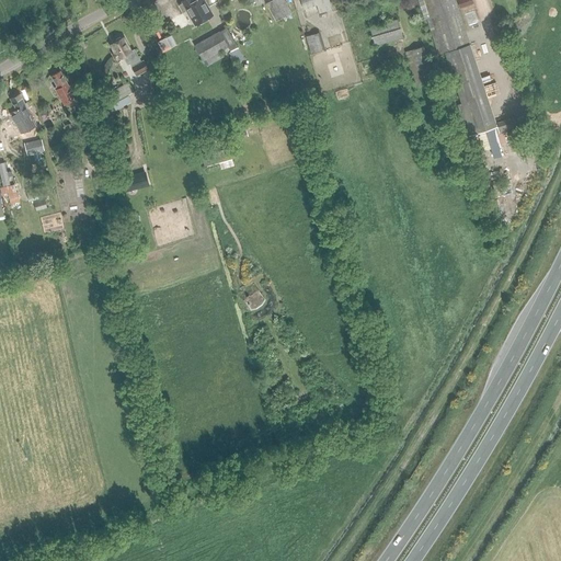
[(187,11),(195,25),(213,16),(209,11),(207,12),(206,9),(207,9),(204,2),(202,3),(199,0),(187,0),(183,2),(184,3),(180,6),(180,8),(183,13),(187,11)]
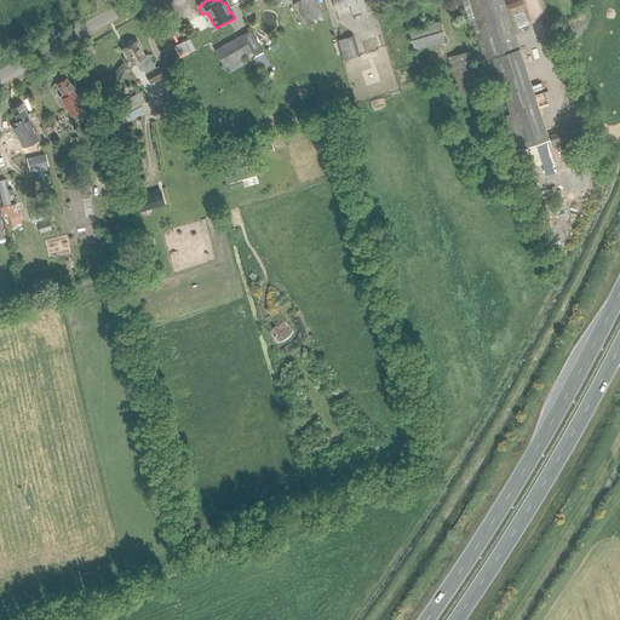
[(313,0),(304,0),(296,5),(305,24),(321,15),(313,0)]
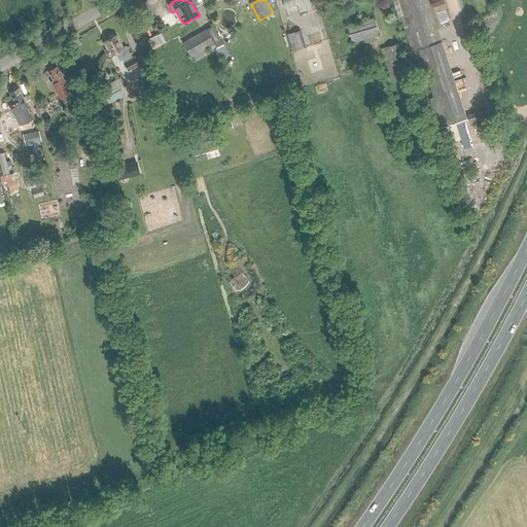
[(311,8),(308,0),(281,0),(284,8),(296,4),(300,12),(301,12),(306,10),(311,8)]
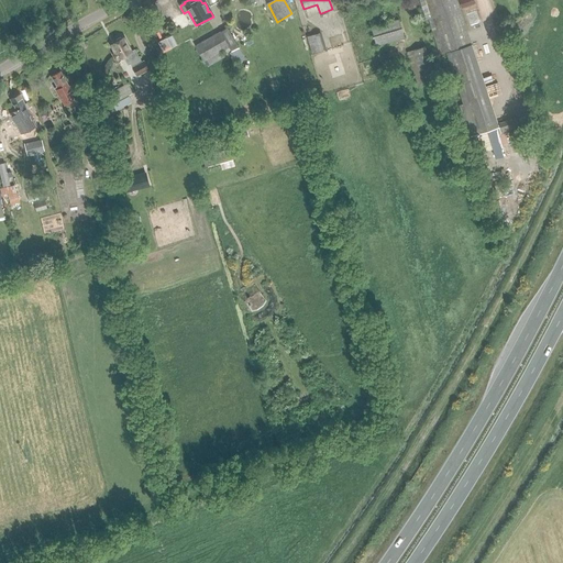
[(468,138),(498,128),(455,0),(419,0),(426,19),(428,18),(439,55),(445,53),(462,103),(457,105),(468,138)]
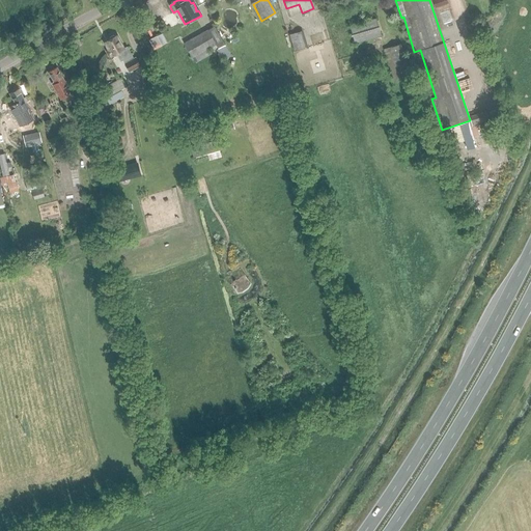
[(381,35),(375,18),(348,26),(354,44),(381,35)]
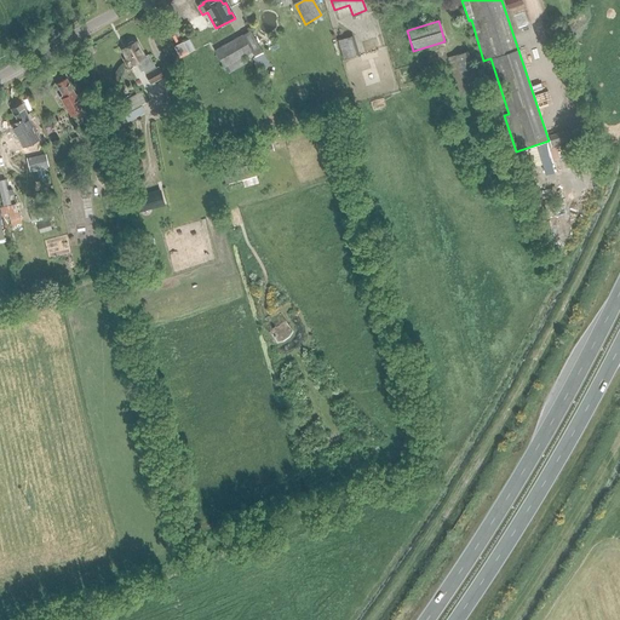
[(244,58),(253,53),(244,36),(217,52),(225,68),(229,74),(247,63),(244,58)]
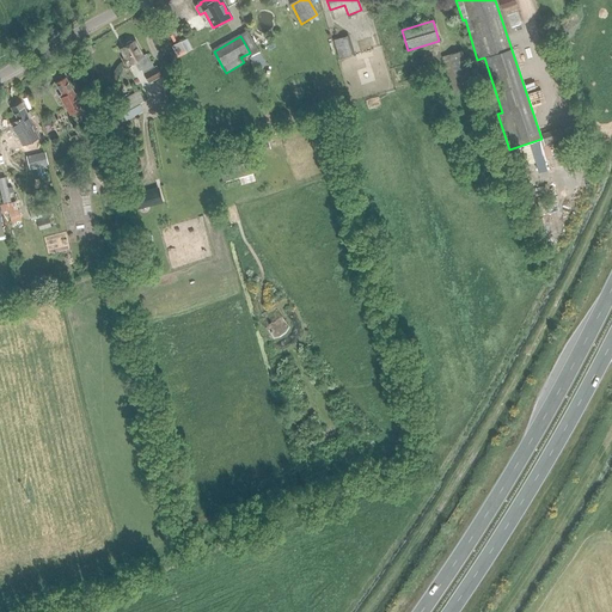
[(354,54),(349,36),(332,41),(338,59),(354,54)]
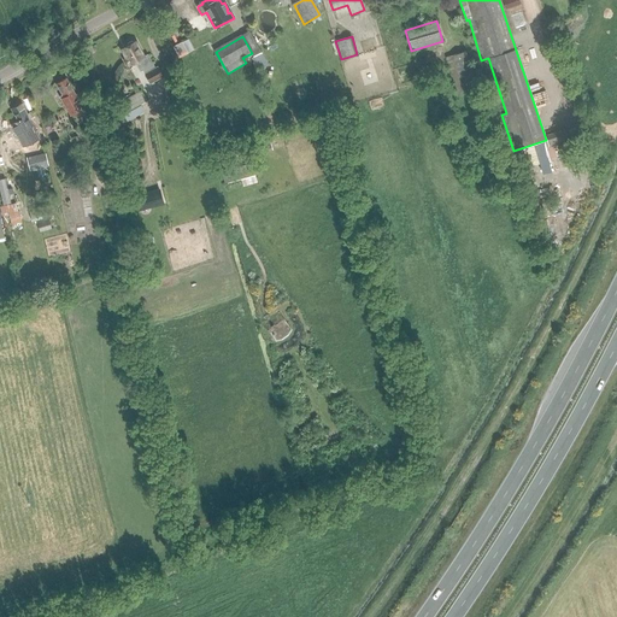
[(147,57),(144,58),(136,43),(135,43),(131,42),(128,45),(127,47),(122,51),(127,59),(125,62),(127,65),(130,66),(135,64),(140,74),(142,71),(150,86),(162,78),(157,69),(154,70),(147,57)]
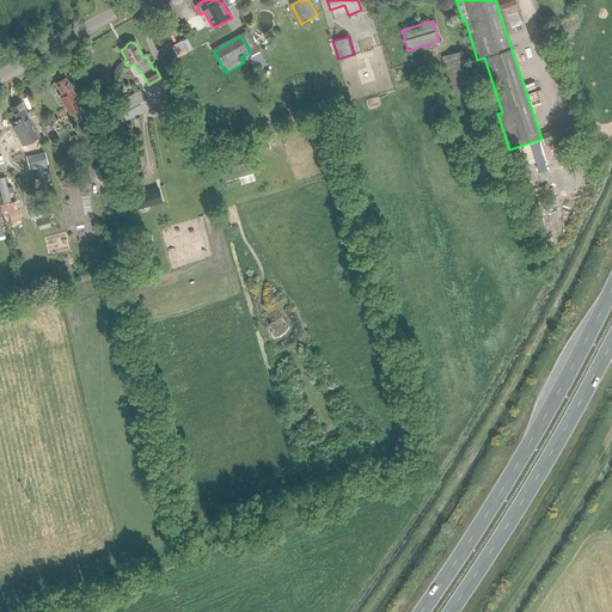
[(181,42),(172,46),(177,56),(187,53),(181,42)]
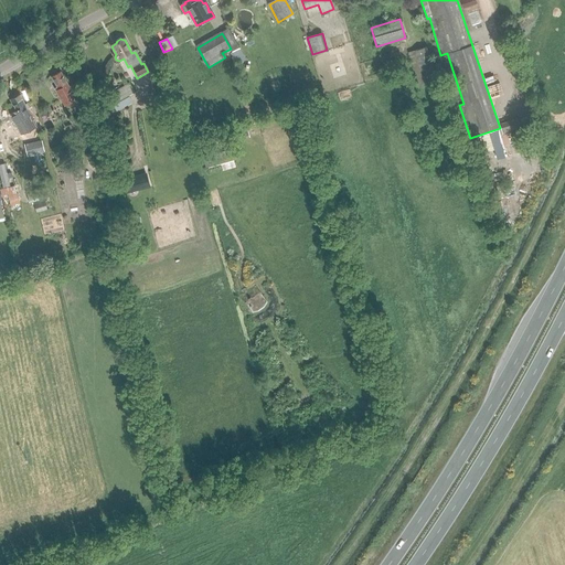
[(409,53),(419,87),(438,82),(427,48),(409,53)]
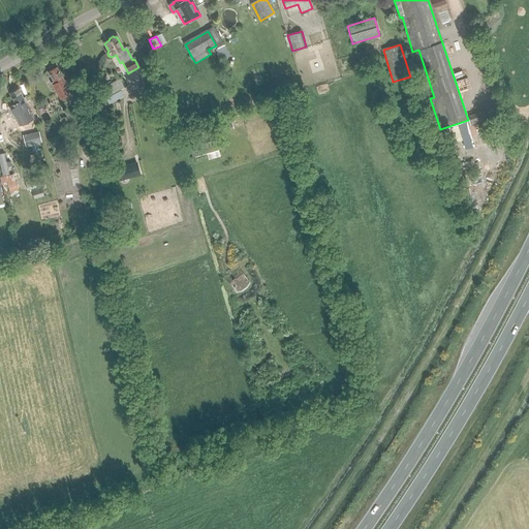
[(57,67),(48,72),(54,82),(51,83),(61,100),(65,97),(65,99),(70,96),(69,95),(71,93),(57,67)]
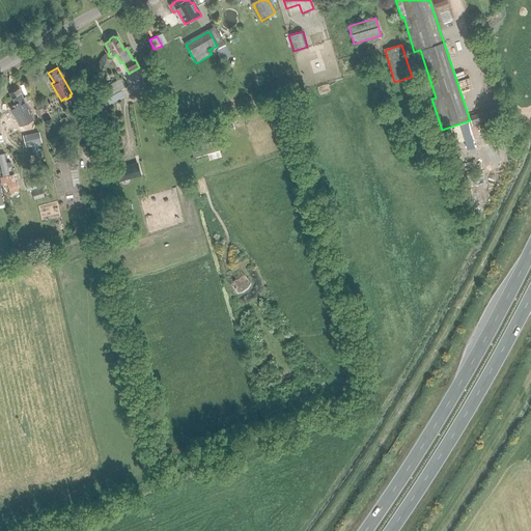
[(108,98),(126,88),(121,80),(103,89),(108,98)]
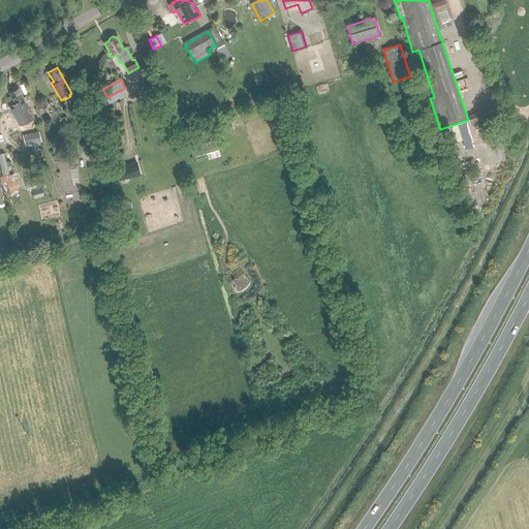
[(13,102),(7,105),(18,126),(33,119),(30,113),(17,87),(7,92),(13,102)]
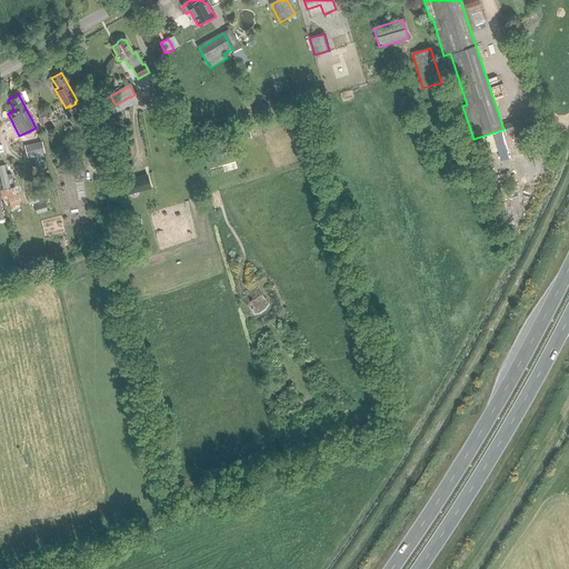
[(512,131),(507,133),(507,135),(518,131),(527,129),(523,118),(510,122),(512,131)]
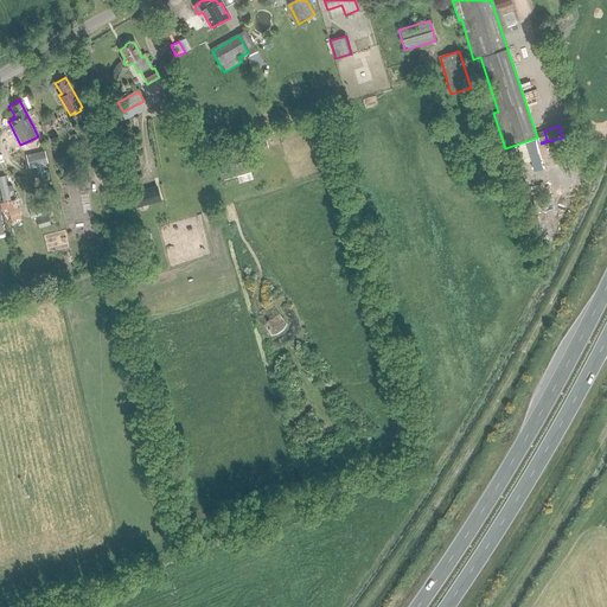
[(566,151),(562,138),(553,140),(556,154),(566,151)]
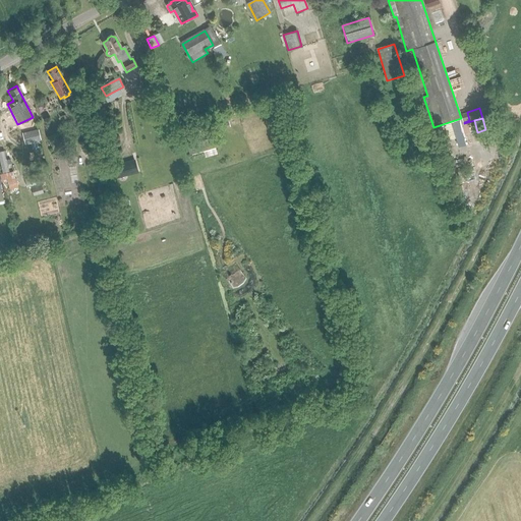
[(80,133),(84,132),(91,130),(89,119),(77,122),(80,133)]
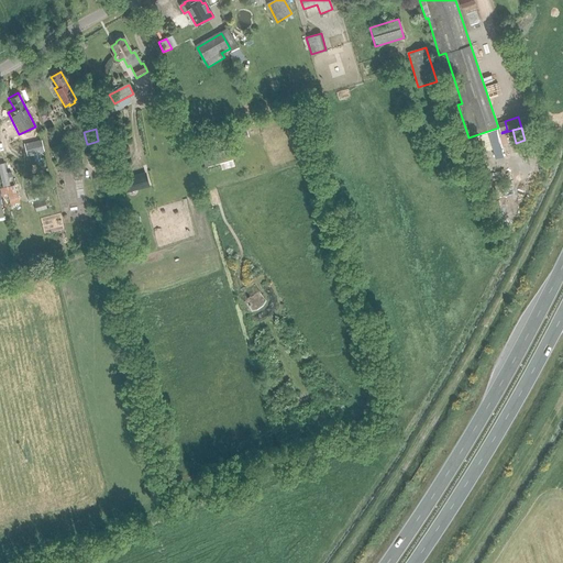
[(44,152),(41,140),(23,144),(26,156),(44,152)]
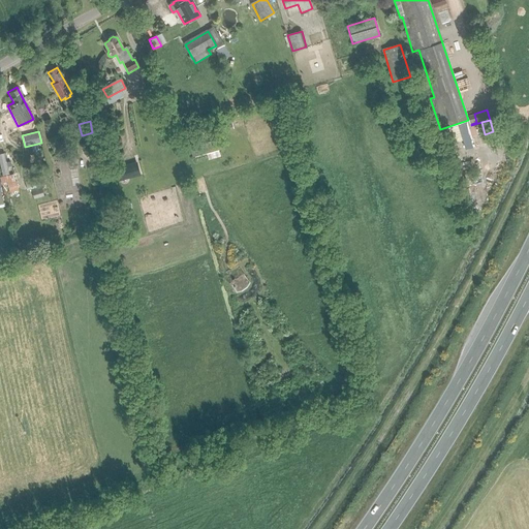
[(92,132),(86,134),(89,147),(99,145),(96,131),(92,132)]
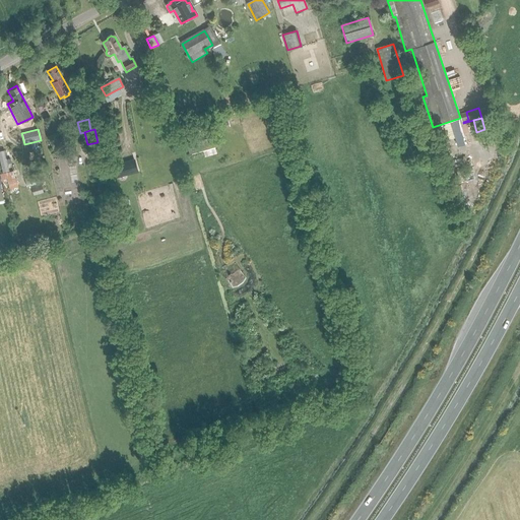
[(190,155),(214,148),(211,138),(187,145),(190,155)]
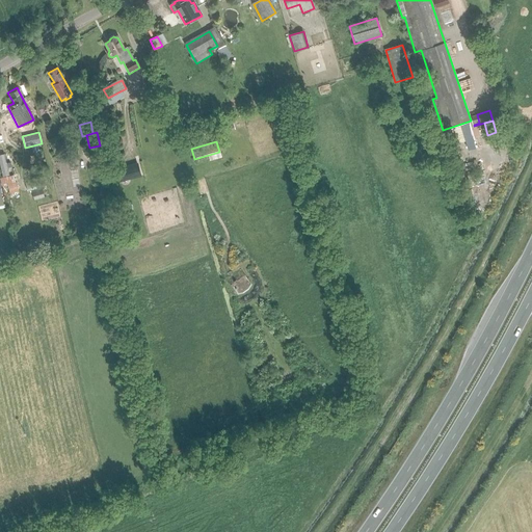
[(4,154),(0,155),(0,164),(3,177),(8,175),(4,154)]
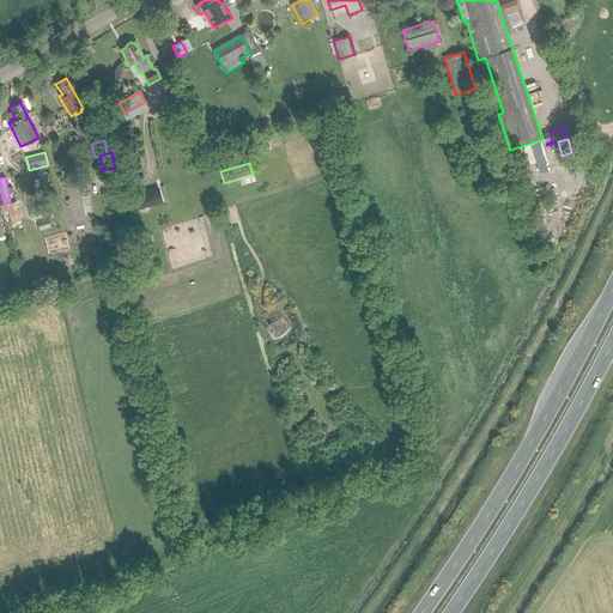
[(120,193),(117,181),(107,183),(109,195),(120,193)]
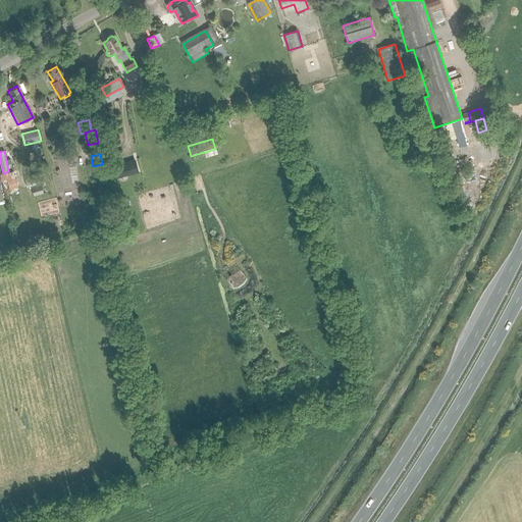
[(137,171),(135,160),(115,165),(117,176),(137,171)]
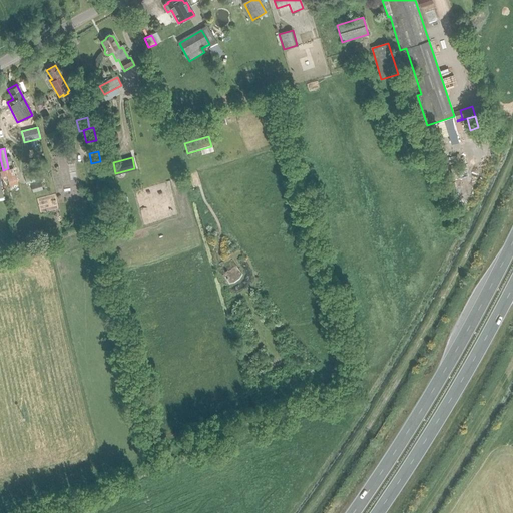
[(3,179),(8,178),(9,183),(18,181),(14,167),(0,171),(3,179)]
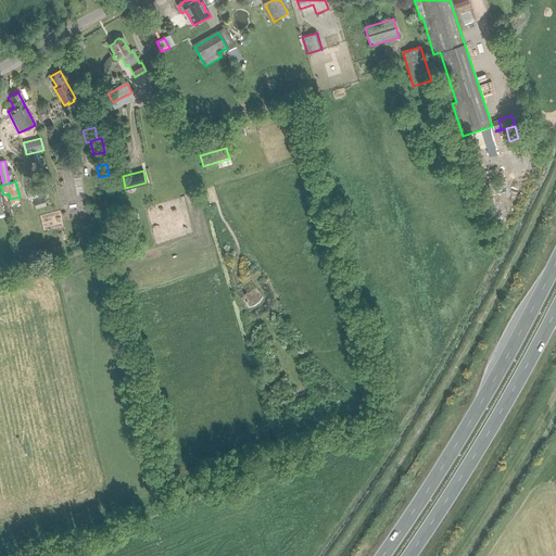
[(29,201),(46,198),(42,186),(26,189),(29,201)]
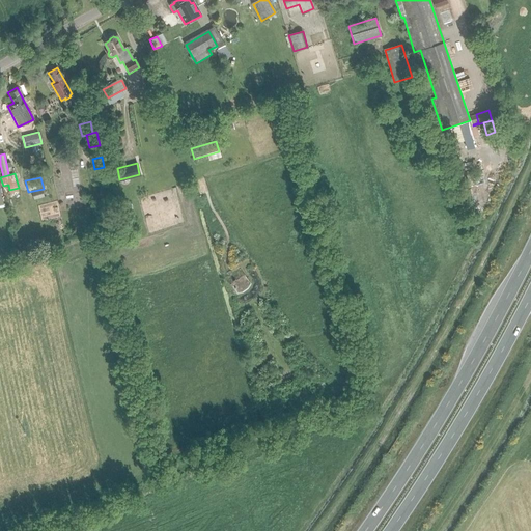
[(34,201),(45,198),(43,191),(32,193),(34,201)]
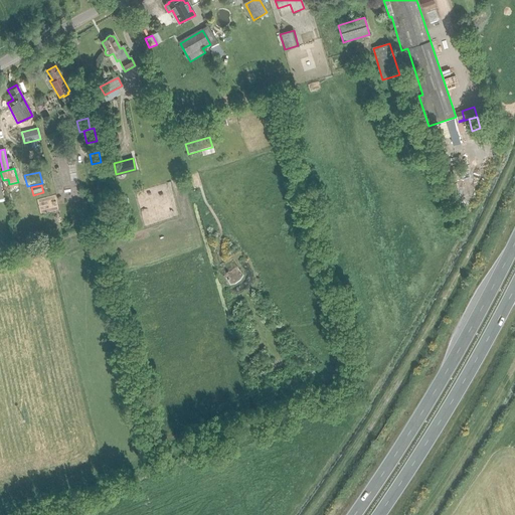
[(217,272),(216,272),(217,274),(226,286),(229,284),(234,283),(239,279),(242,275),(232,261),(217,272)]
